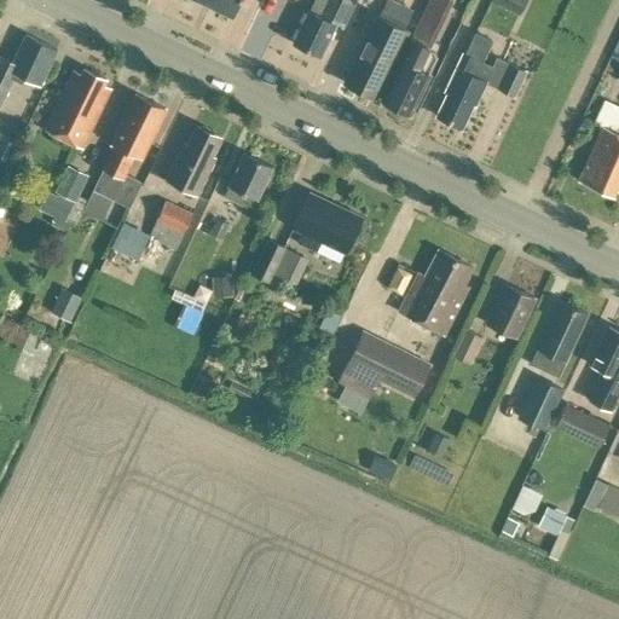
[(198,0),(232,16),(239,0),(198,0)]
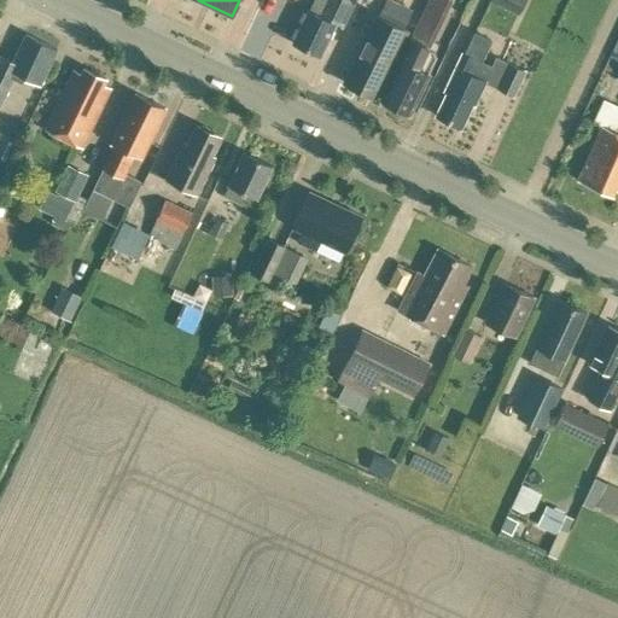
[(292,44),(319,56),(334,23),(342,27),(354,0),(325,0),(319,15),(308,11),(292,44)]
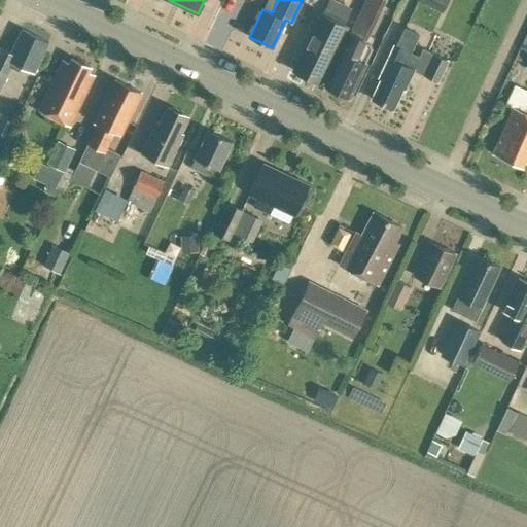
[(318,0),(314,10),(321,14),(293,71),(319,82),(346,26),(344,25),(351,10),(329,0),(318,0)]
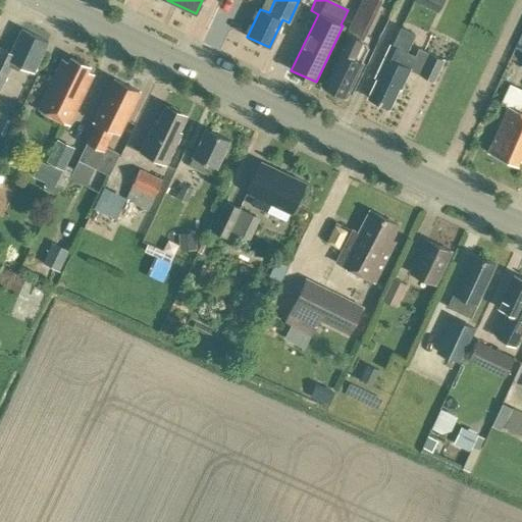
[(382,1),(379,0),(361,0),(360,5),(376,13),(382,1)]
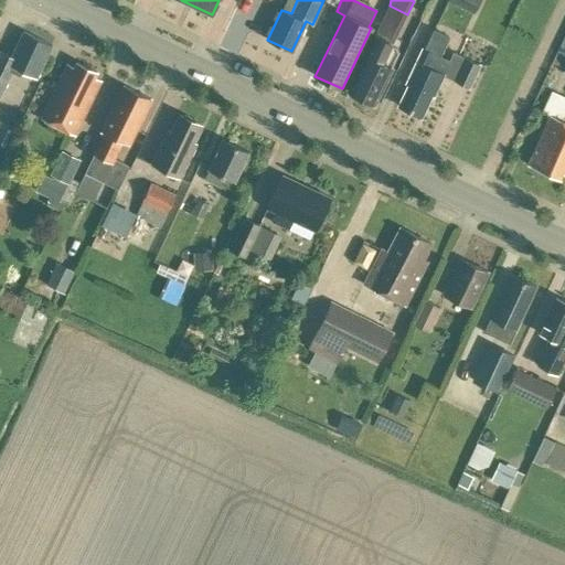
[(480,0),(448,0),(448,1),(473,13),(480,0)]
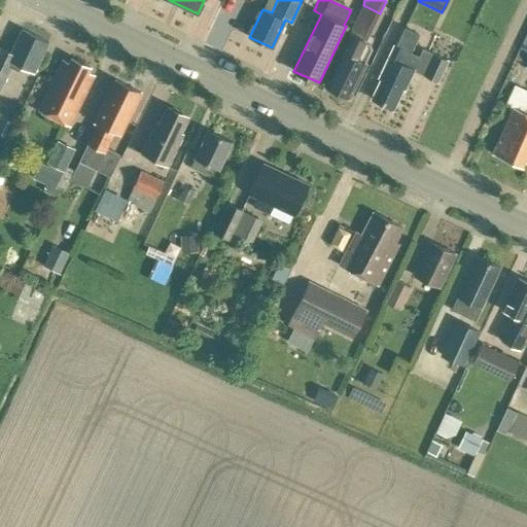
[(0,47),(0,88),(10,67),(18,71),(20,67),(33,74),(48,42),(22,29),(10,53),(0,47)]
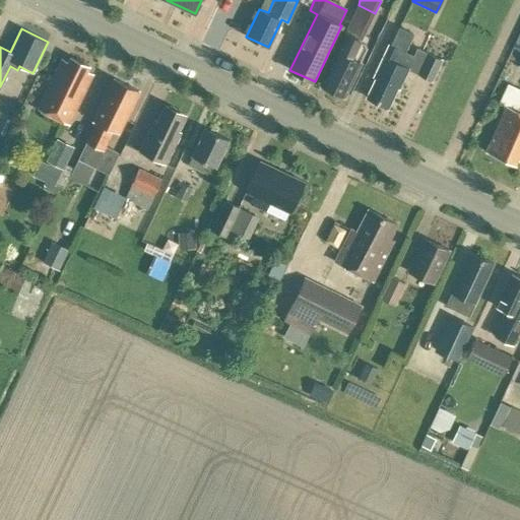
[(358,68),(361,63),(350,58),(360,40),(345,33),(320,84),(333,90),(333,92),(339,95),(341,94),(344,95),(353,77),(356,76),(359,70),(358,68)]
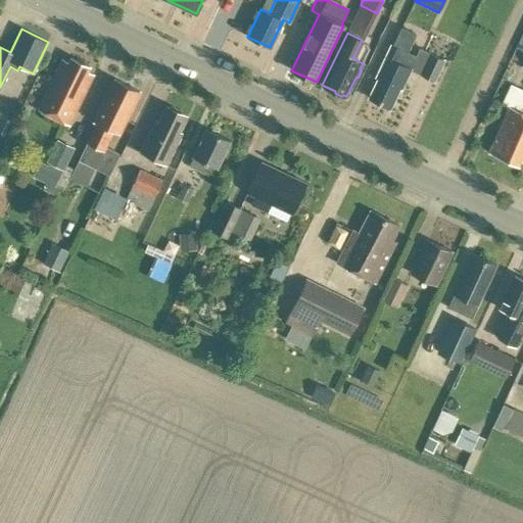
[(401,88),(411,69),(394,61),(400,49),(391,45),(376,77),(378,78),(369,98),(390,108),(399,88),(401,88)]
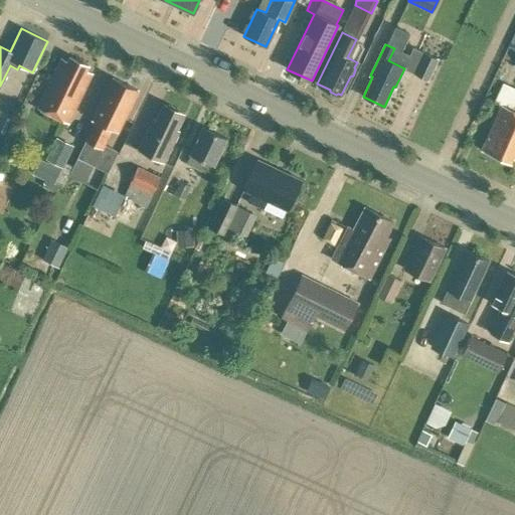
[(438,59),(423,53),(414,73),(428,79),(438,59)]
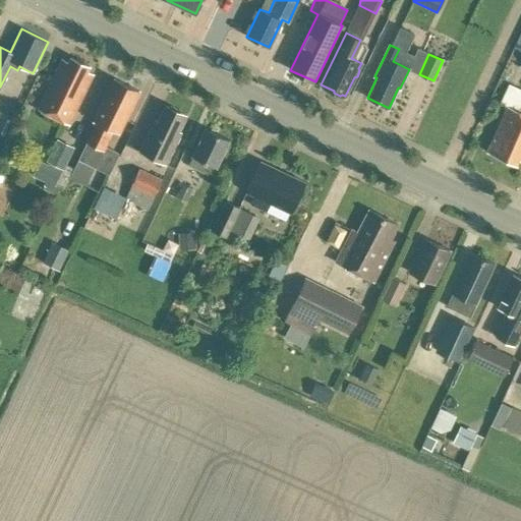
[(69,124),(94,74),(88,71),(90,66),(70,57),(68,62),(62,59),(38,109),(69,124)]
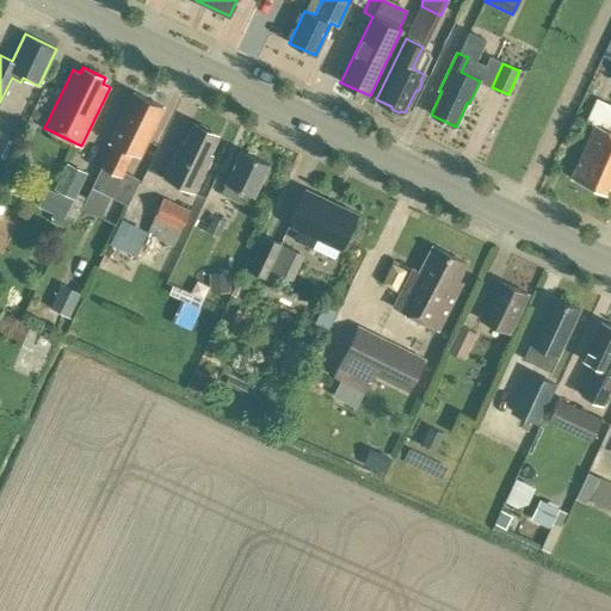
[(610,90),(608,99),(598,96),(588,116),(610,125),(610,90)]
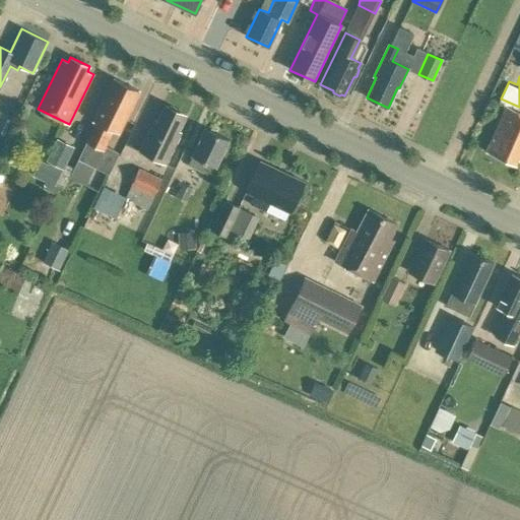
[(119,131),(139,91),(114,78),(92,121),(94,122),(85,141),(77,157),(108,172),(119,150),(105,144),(113,128),(119,131)]
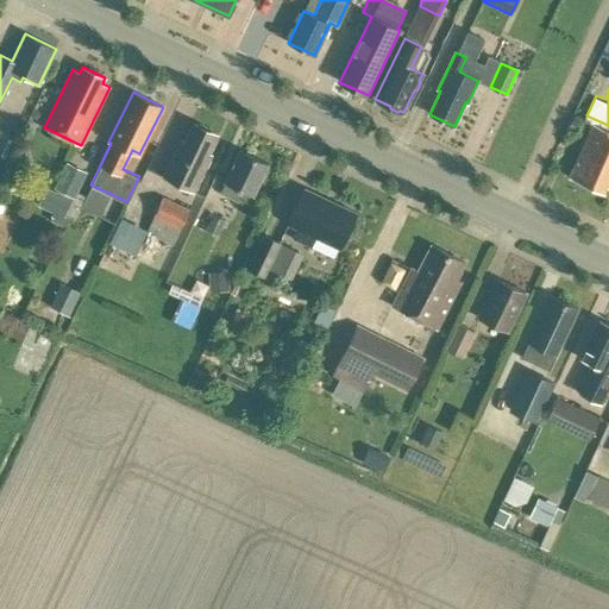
[(193,192),(212,154),(209,152),(218,135),(207,130),(206,127),(200,124),(196,125),(193,124),(184,140),(181,139),(163,177),(193,192)]
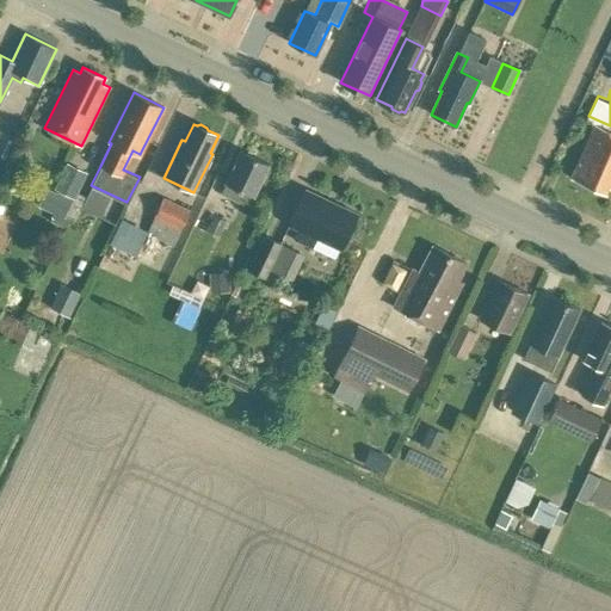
[(610,131),(594,124),(571,178),(606,193),(609,187),(610,187),(610,131)]
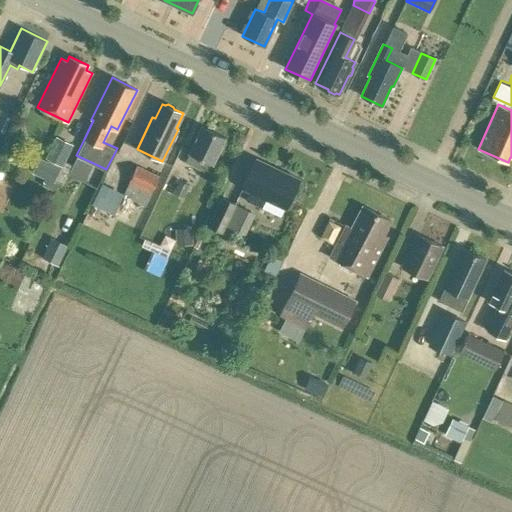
[(212,164),(225,138),(202,126),(189,153),(185,162),(204,171),(208,163),(212,164)]
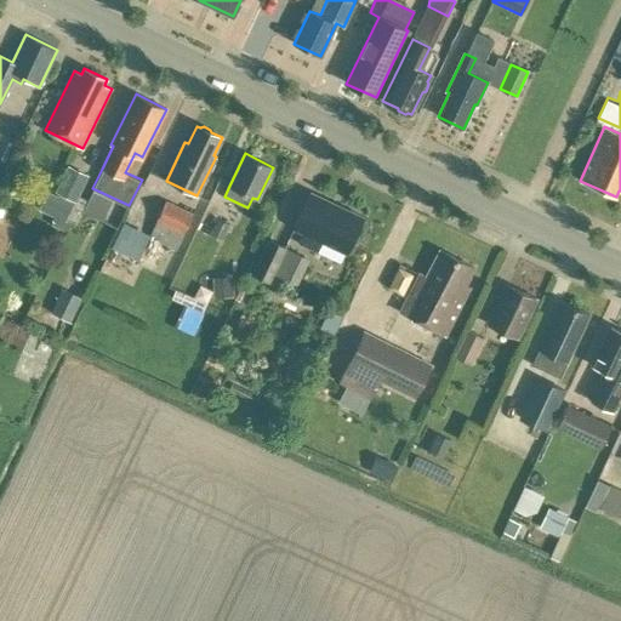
[(68,166),(56,192),(75,201),(87,175),(68,166)]
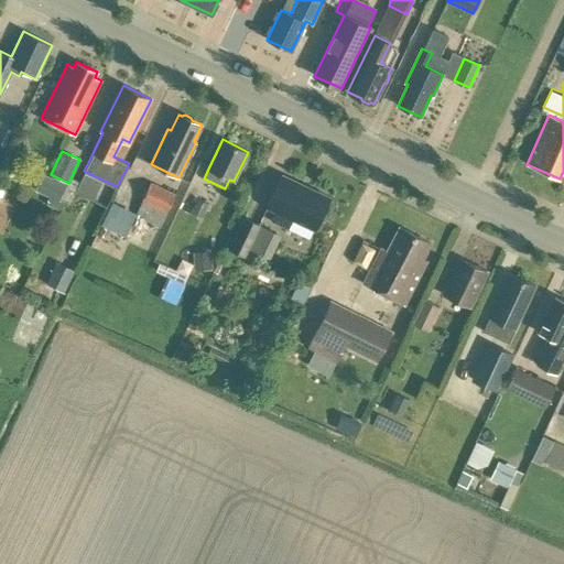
[(66,185),(42,173),(34,190),(58,201),(66,185)]
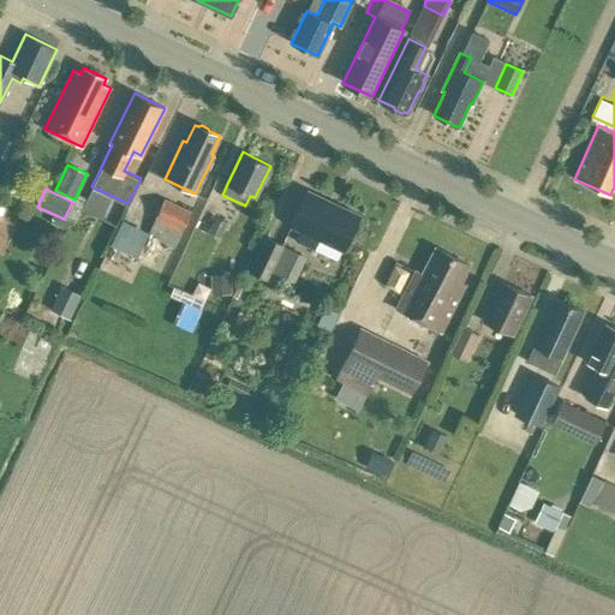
[(359,216),(308,191),(291,226),(299,230),(294,240),(315,251),(320,240),(344,251),(359,216)]
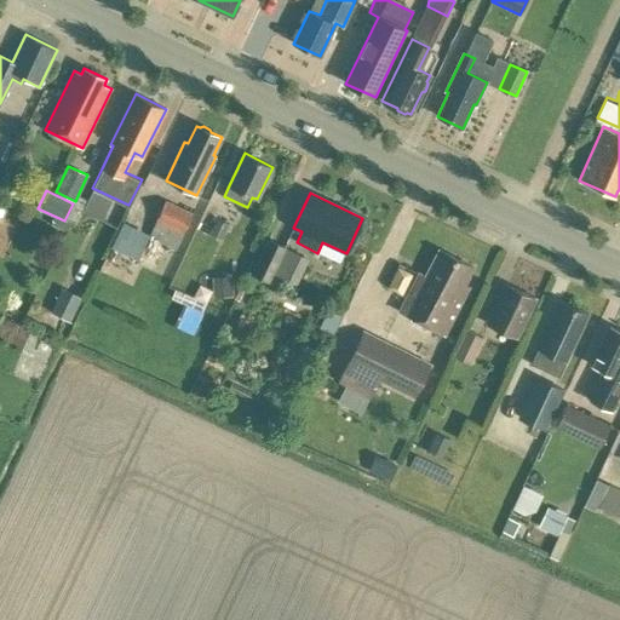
[(166,201),(158,218),(149,237),(174,250),(183,230),(191,212),(166,201)]
